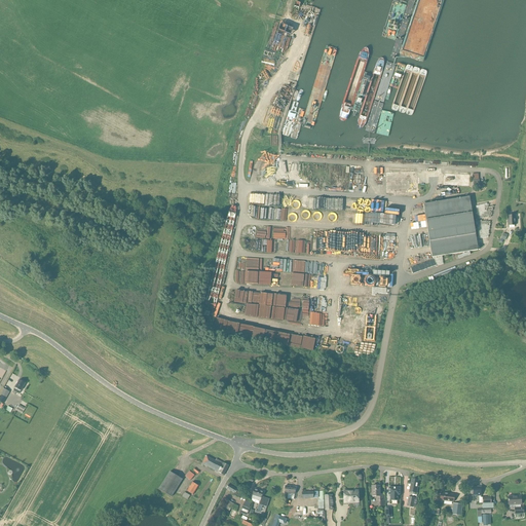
[(387,193),(418,193),(418,172),(386,172),(387,193)]
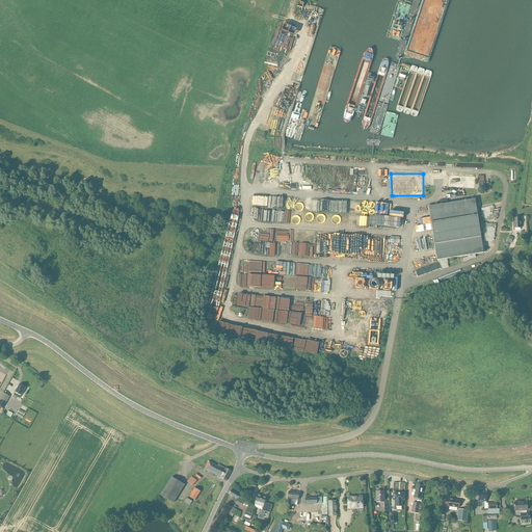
[(449,176),(449,187),(475,188),(475,177),(449,176)]
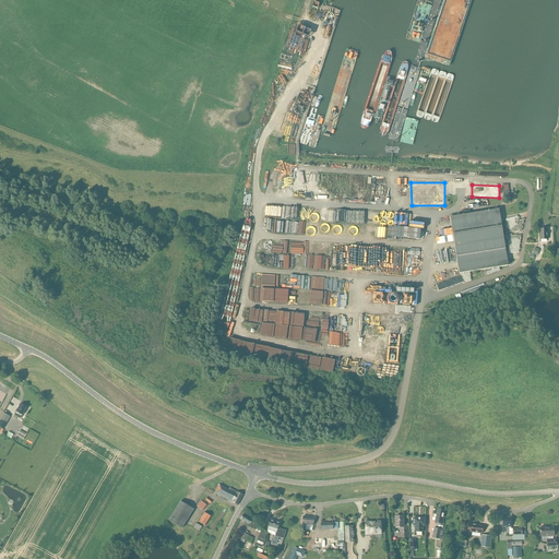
[(383,197),(383,203),(400,204),(400,194),(392,193),(392,197),(383,197)]
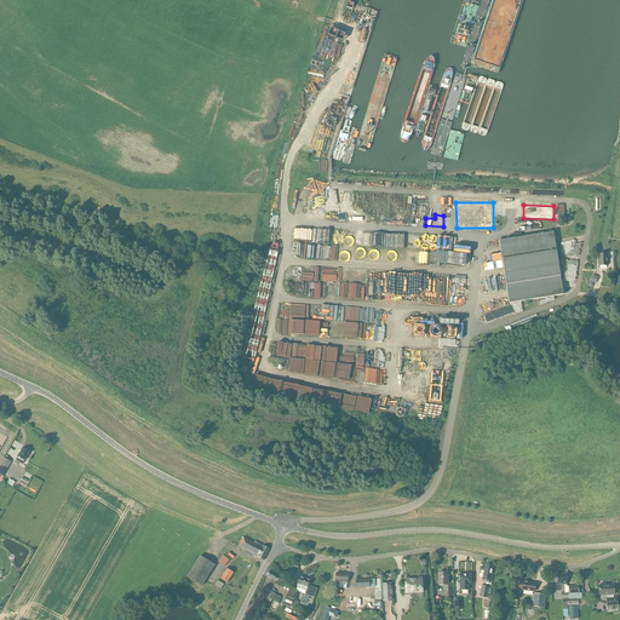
[(554,233),(499,241),(509,304),(545,298),(546,299),(540,302),(541,305),(555,300),(554,297),(547,299),(547,298),(563,294),(556,251),(554,233)]
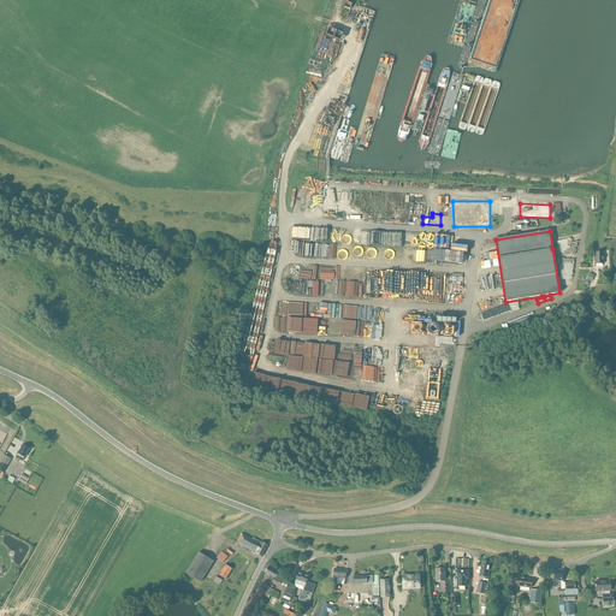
[(272,271),(277,241),(270,240),(265,270),(272,271)]
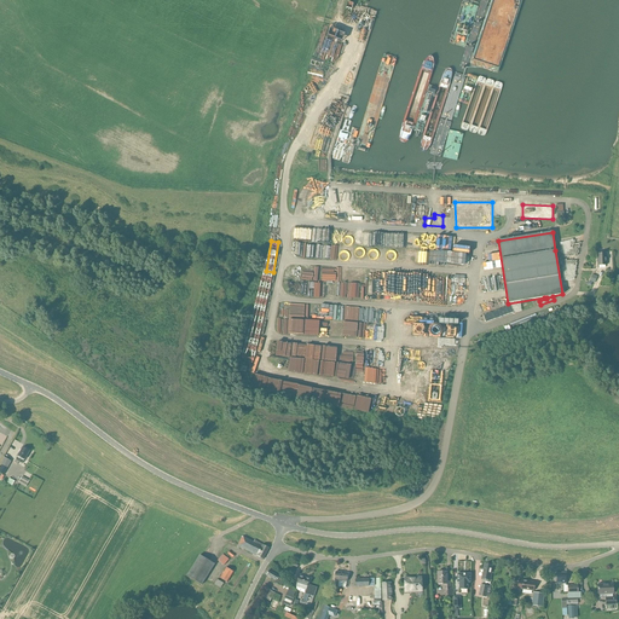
[(437,252),(437,261),(451,262),(451,252),(437,252)]
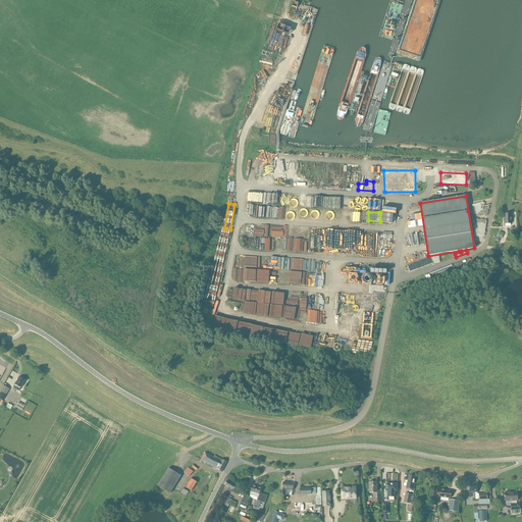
[(430,258),(408,266),(410,272),(432,264),(430,258)]
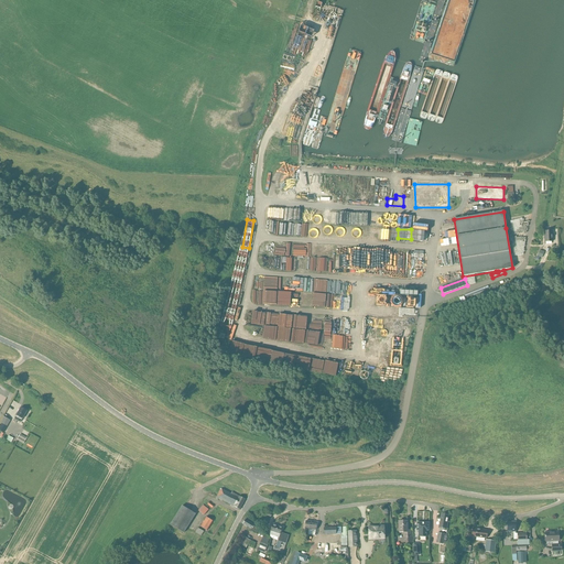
[(226,299),(221,329),(235,332),(235,326),(238,326),(240,313),(236,312),(240,284),(238,284),(239,281),(234,281),(231,289),(229,289),(228,299),(226,299)]
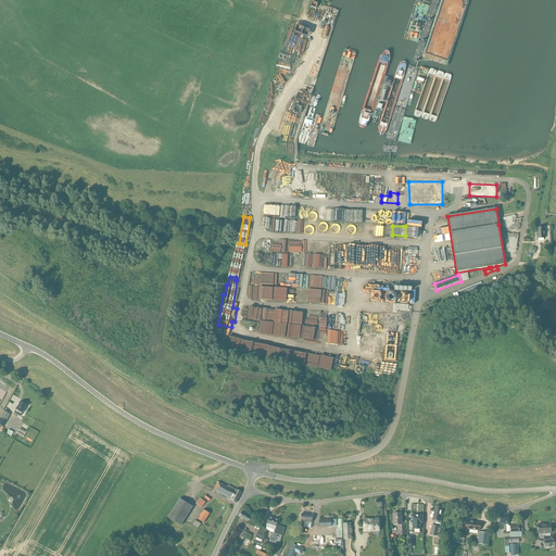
[(274,287),(274,301),(287,301),(287,288),(274,287)]
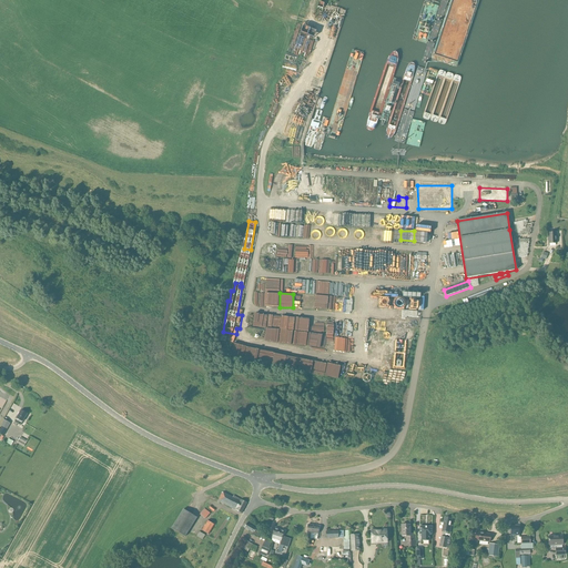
[(296,300),(301,300),(301,307),(315,308),(315,302),(311,302),(311,297),(314,297),(314,295),(301,294),(301,295),(296,295),(296,300)]
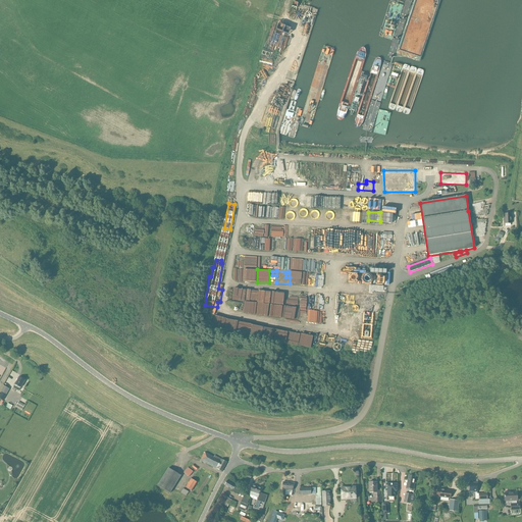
[(350,272),(348,280),(356,282),(357,274),(350,272)]
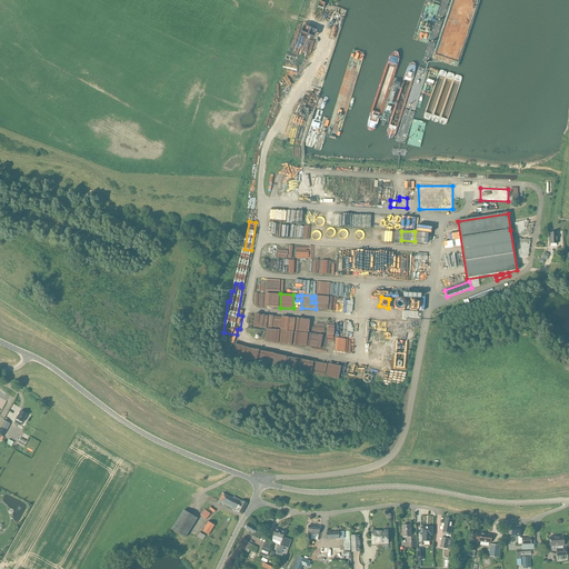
[(403,336),(412,338),(417,322),(417,325),(419,317),(419,310),(425,310),(425,297),(420,297),(420,300),(410,300),(408,308),(406,308),(406,301),(399,299),(397,299),(397,307),(396,307),(396,315),(395,317),(396,317),(393,322),(399,323),(399,325),(401,326),(401,328),(397,328),(396,333),(402,336),(403,336)]
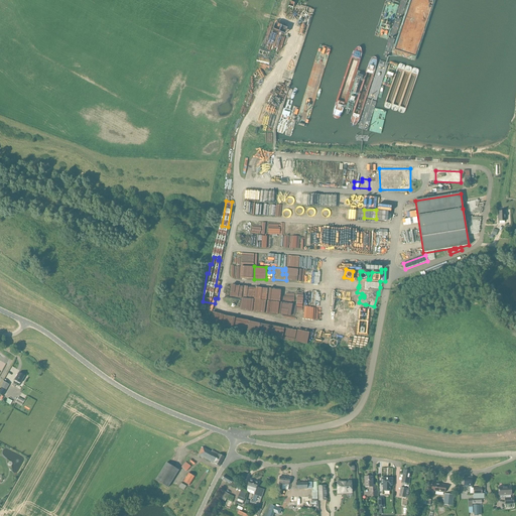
[(280,301),(281,289),(269,288),(267,305),(279,307),(279,313),(291,315),(292,303),(280,301)]
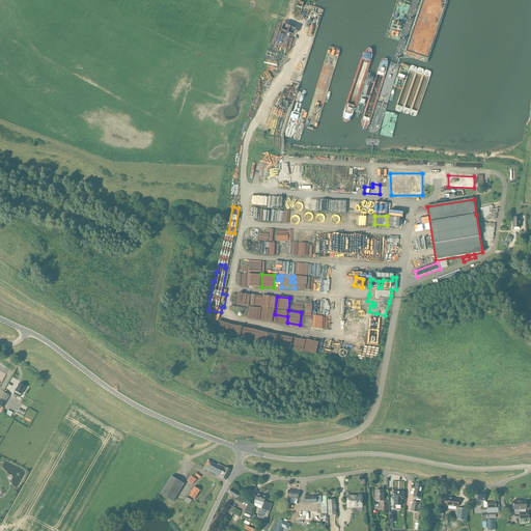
[(374,342),(378,342),(380,325),(370,324),(369,332),(374,333),(374,336),(375,336),(374,342)]
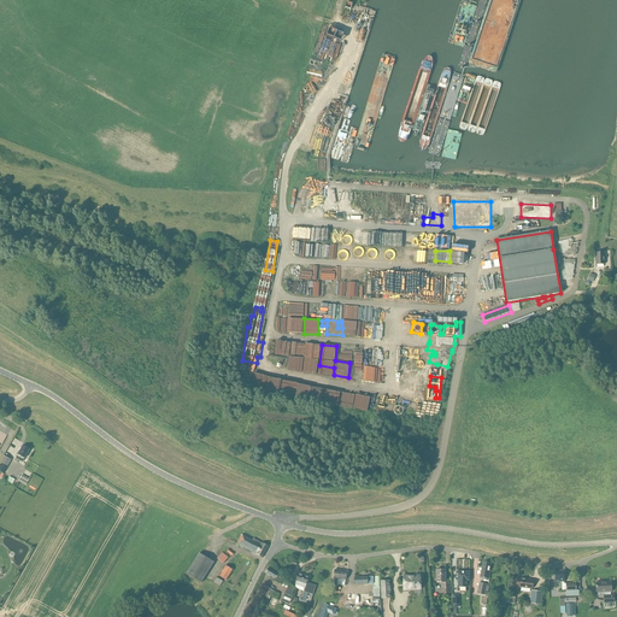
[(368,411),(370,397),(269,378),(266,391),(310,399),(310,398),(317,399),(317,401),(368,411)]
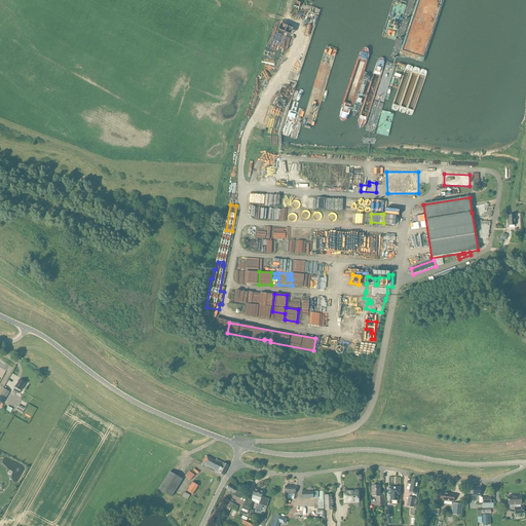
[(15,387),(13,390),(19,393),(21,390),(25,383),(20,380),(15,387)]
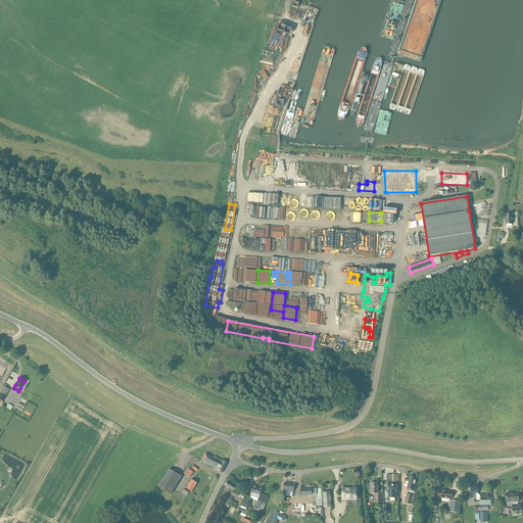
[(1,392),(6,395),(9,389),(4,386),(1,392)]
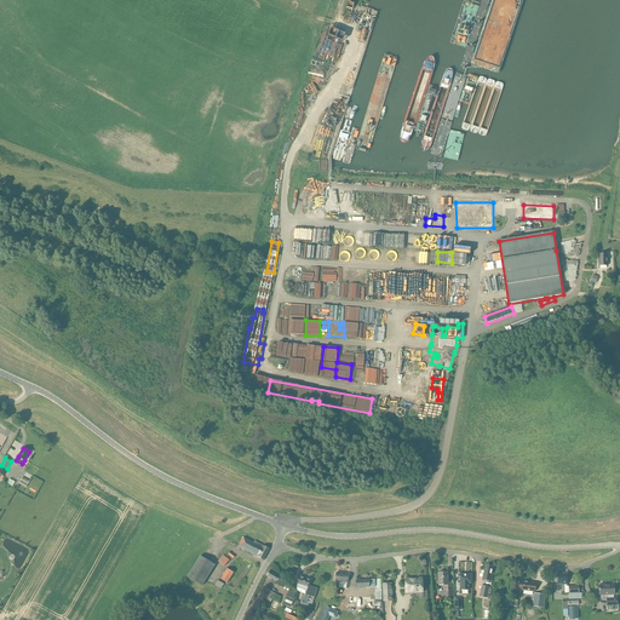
[(18,483),(26,488),(29,481),(22,477),(18,483)]
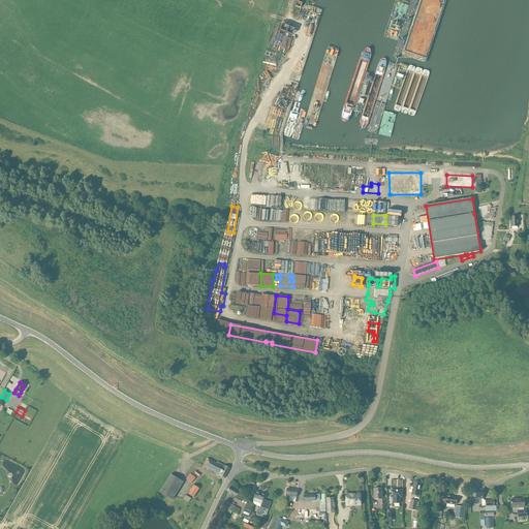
[(204,467),(225,478),(225,476),(230,468),(224,465),(223,467),(207,459),(204,467)]
